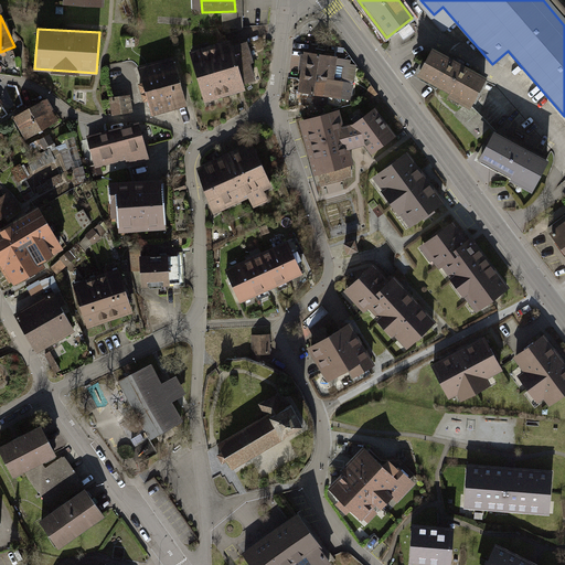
[(247,41),(193,53),(203,95),(256,83),(247,41)]
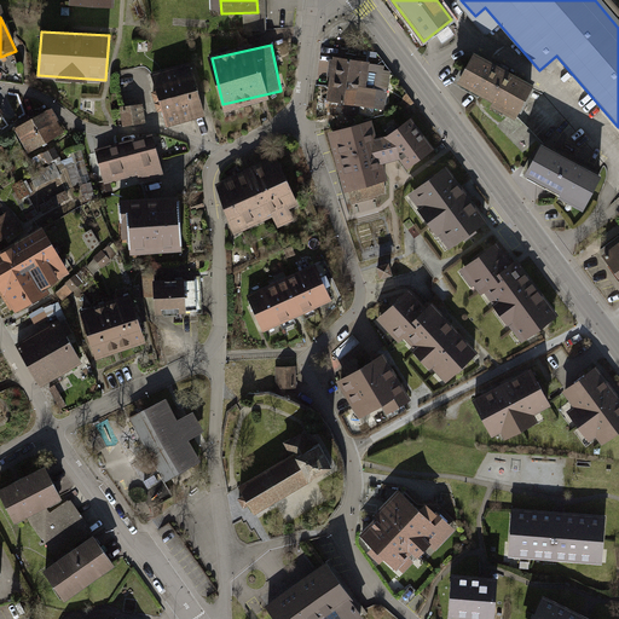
[(513,123),(532,90),(469,53),(450,87),(513,123)]
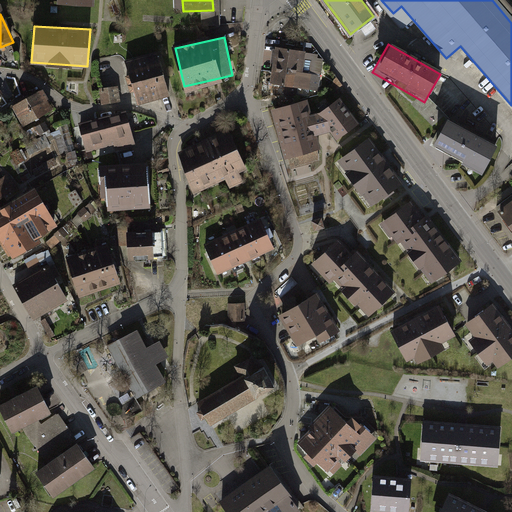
[(313,57),(272,51),(267,87),(308,92),(313,57)]
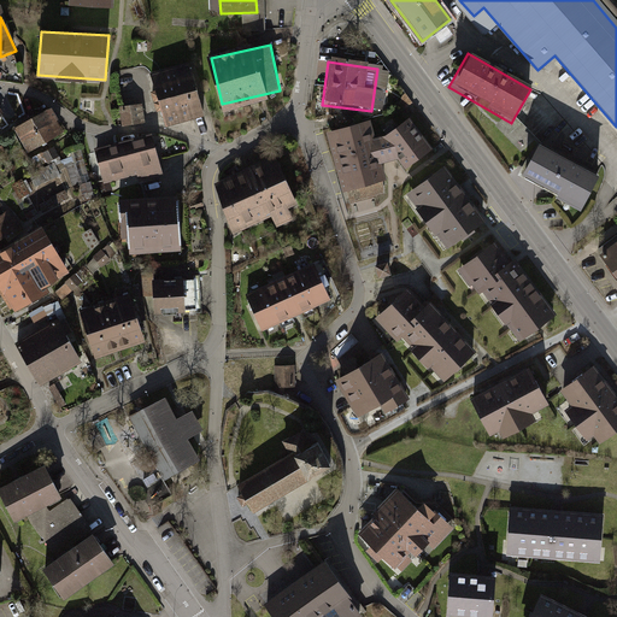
[(191,68),(153,78),(166,127),(204,117),(191,68)]
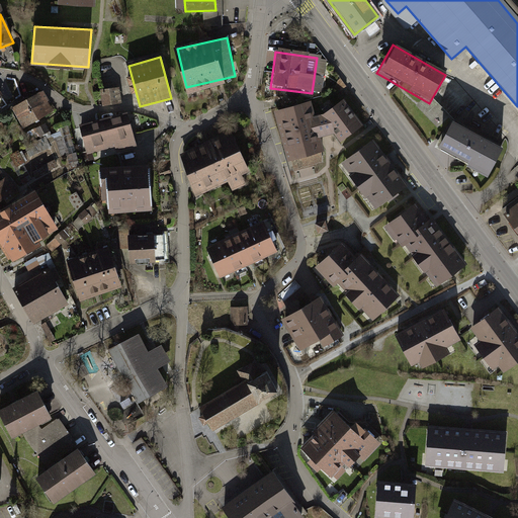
[(116,88),(102,90),(104,104),(118,102),(116,88)]
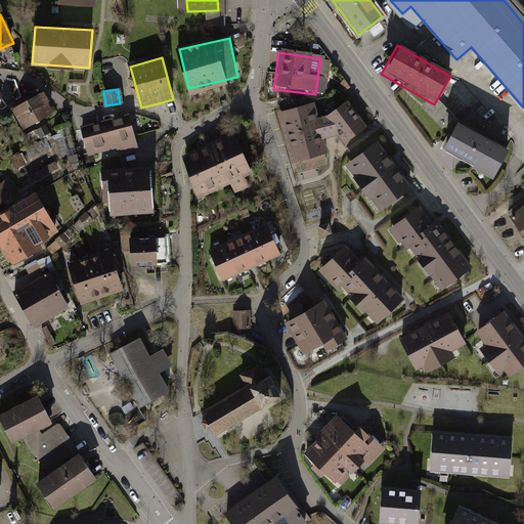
[(42,92),(10,111),(24,133),(55,115),(42,92)]
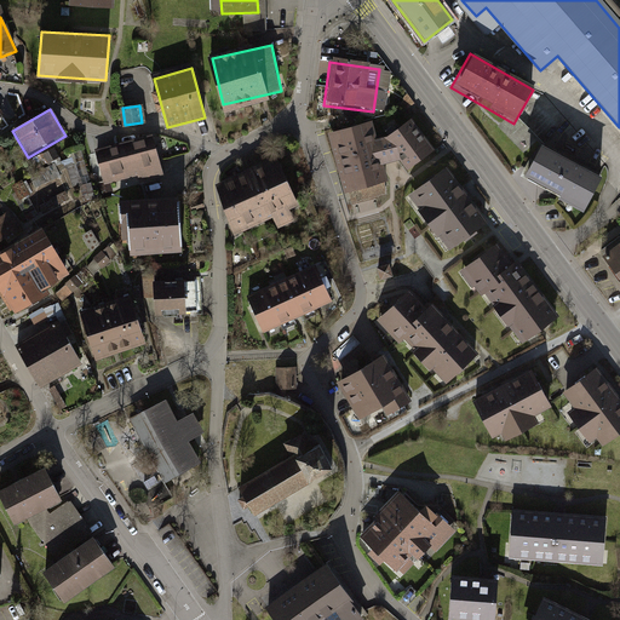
[(385,119),(337,132),(351,187),(400,173),(385,119)]
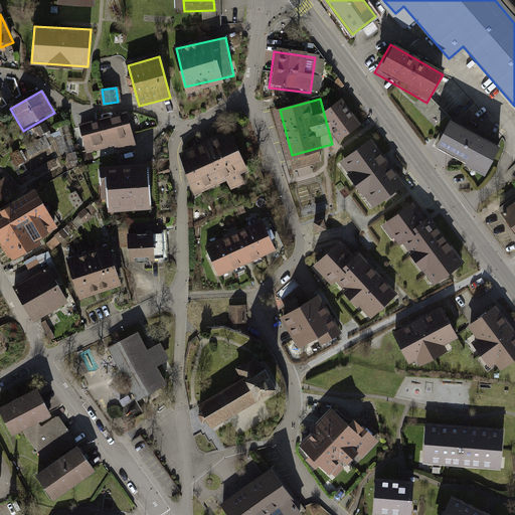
[(126,114),(101,121),(108,145),(116,143),(117,149),(134,144),(126,114)]
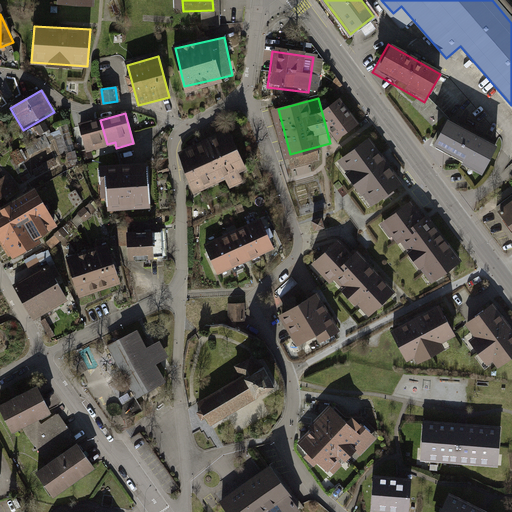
[(107,144),(100,120),(80,126),(87,149),(107,144)]
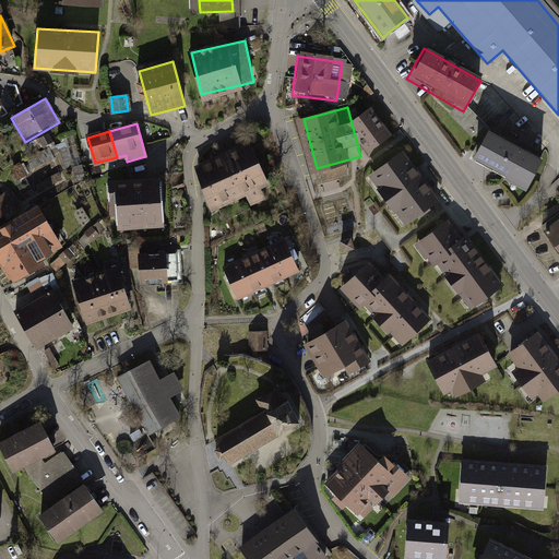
[(528,197),(546,164),(491,134),(476,162),(509,180),(506,183),(528,197)]
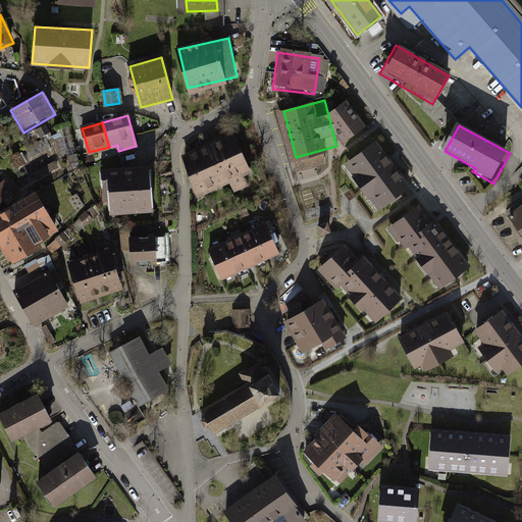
[(63,131),(43,139),(44,142),(42,142),(45,150),(57,145),(61,156),(71,152),(63,131)]
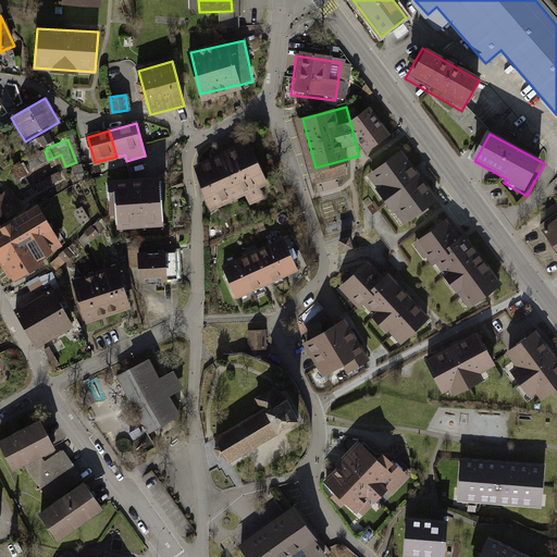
[(251,145),(194,169),(210,210),(269,187),(251,145)]
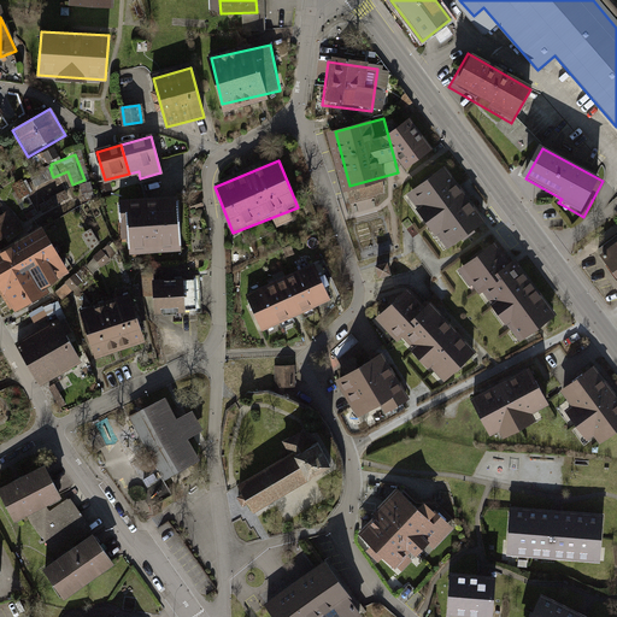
[(447,165),(409,193),(450,248),(488,219),(447,165)]
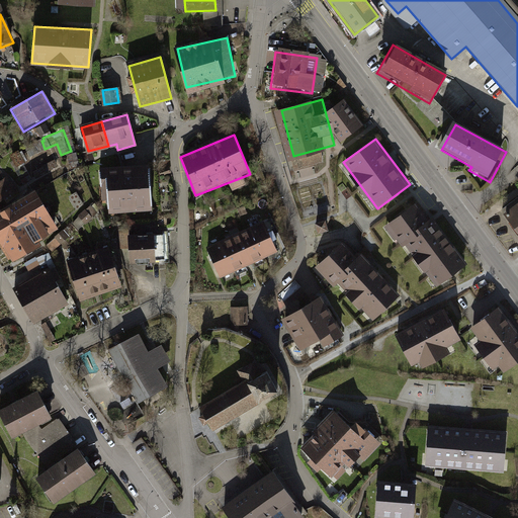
[(0,154),(0,226),(17,255),(66,225),(45,189),(36,195),(0,154)]
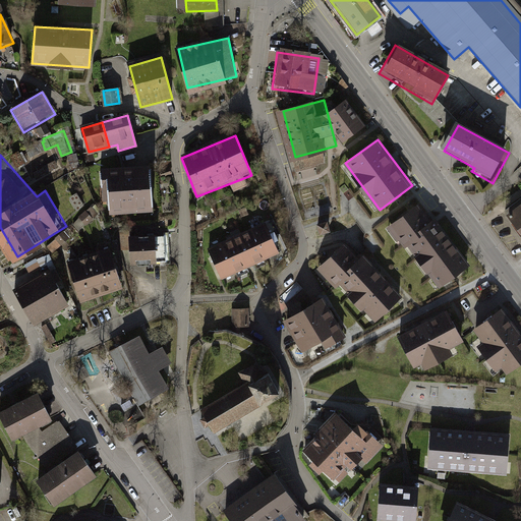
[(98,221),(152,217),(149,166),(95,170),(98,221)]
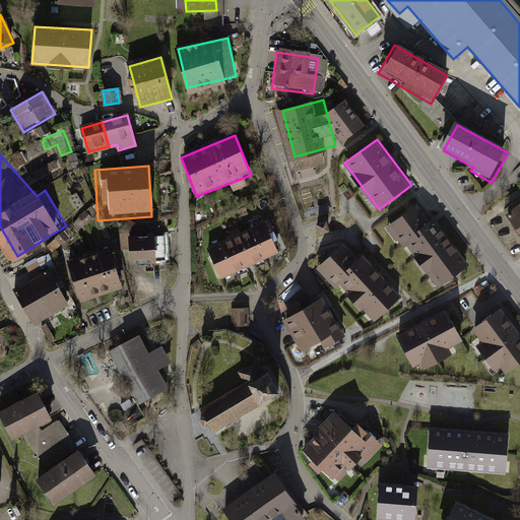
[(519,234),(519,200),(504,212),(519,234)]
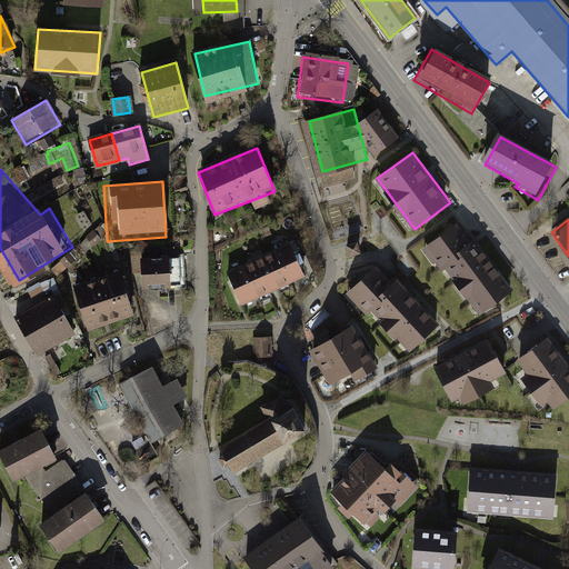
[(437,229),(400,259),(416,279),(421,273),(462,326),(510,288),(472,240),(468,243),(453,225),(441,235),(437,229)]
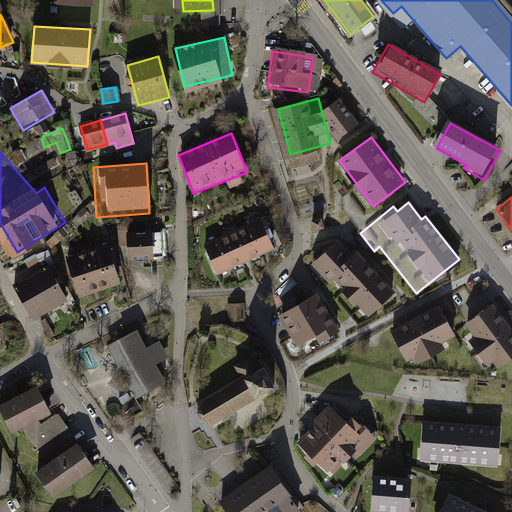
[(260,219),(211,244),(225,272),(275,247),(260,219)]
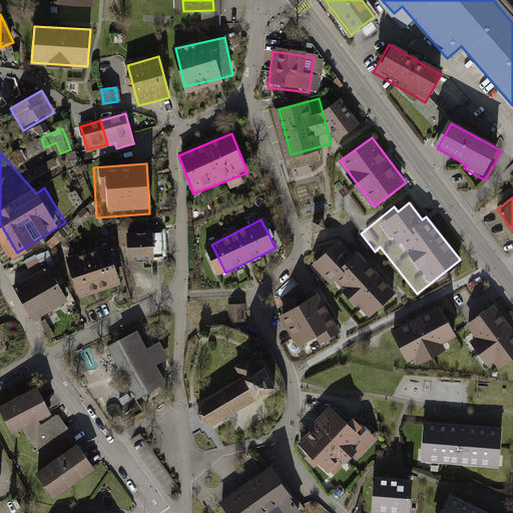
[(176,230),(138,231),(139,254),(176,253),(176,230)]
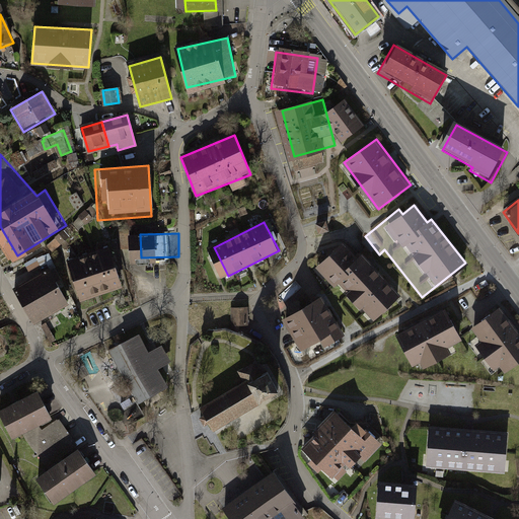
[(344,242),(312,272),(335,294),(339,291),(374,328),(404,299),(363,254),(358,258),(344,242)]
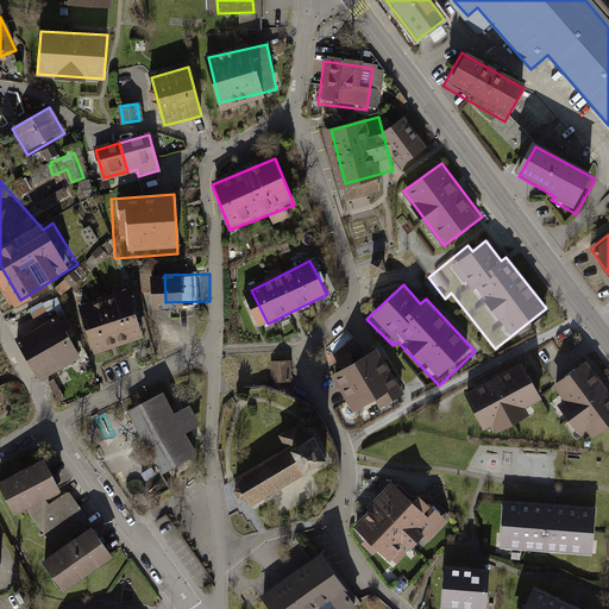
[(139,299),(100,314),(112,345),(151,330),(139,299)]
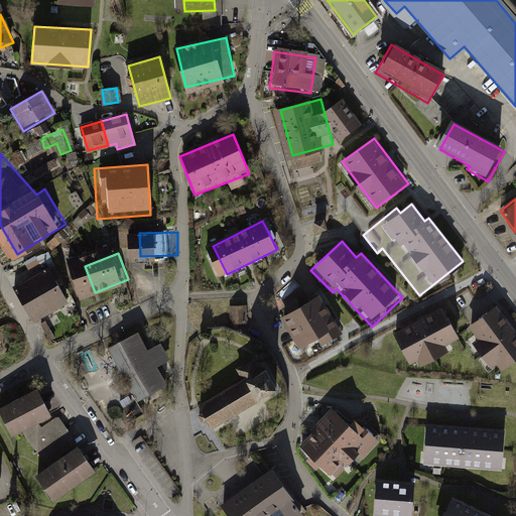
[(65,279),(39,294),(53,317),(79,302),(65,279)]
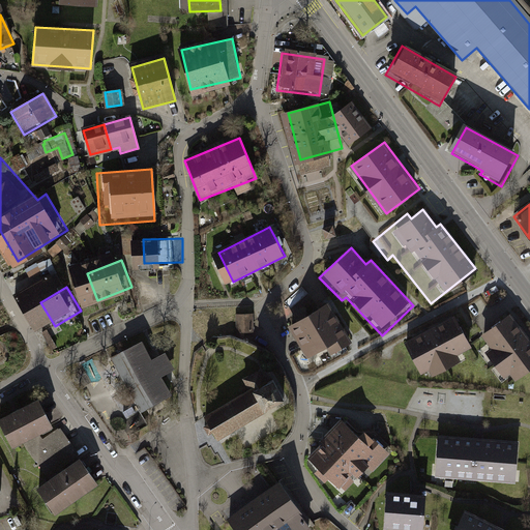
[(328,304),(286,328),(307,365),(328,353),(332,360),(354,348),(328,304)]
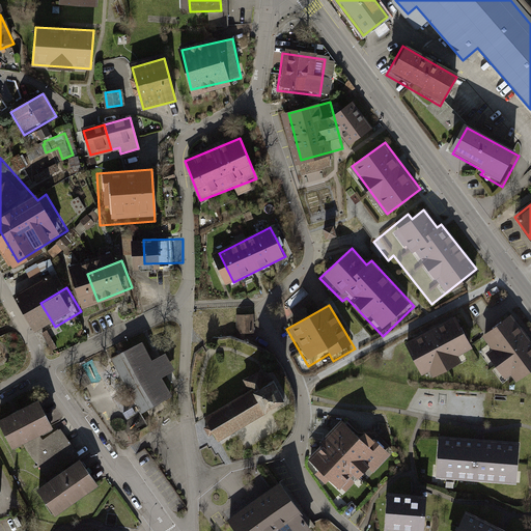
[(254,314),(236,315),(238,336),(242,336),(256,335),(254,314)]
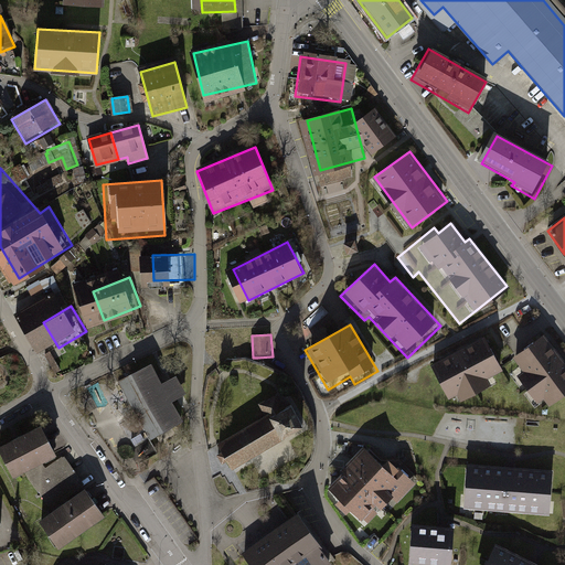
[(564,365),(545,340),(519,360),(530,375),(522,381),(541,405),(544,403),(551,411),(564,398),(564,365)]
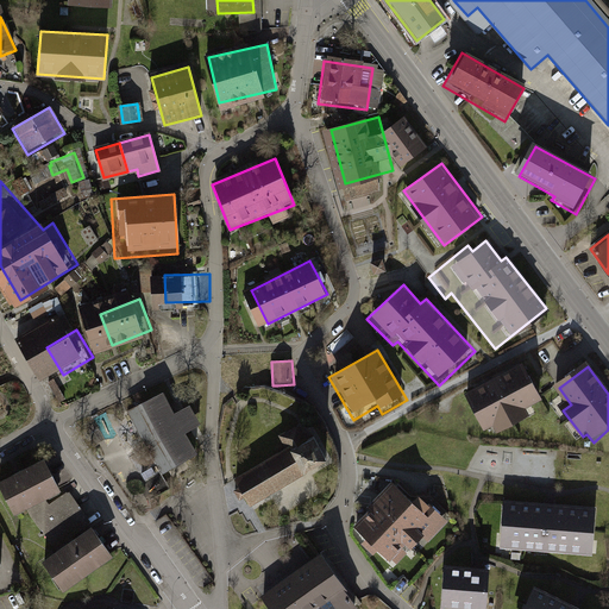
[(525,368),(465,397),(483,435),(495,429),(497,434),(531,418),(527,410),(542,403),(525,368)]
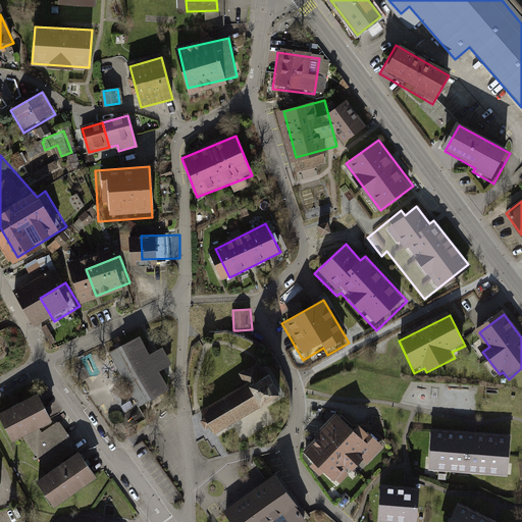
[(137,340),(107,360),(140,407),(168,386),(157,371),(168,364),(158,349),(148,356),(137,340)]
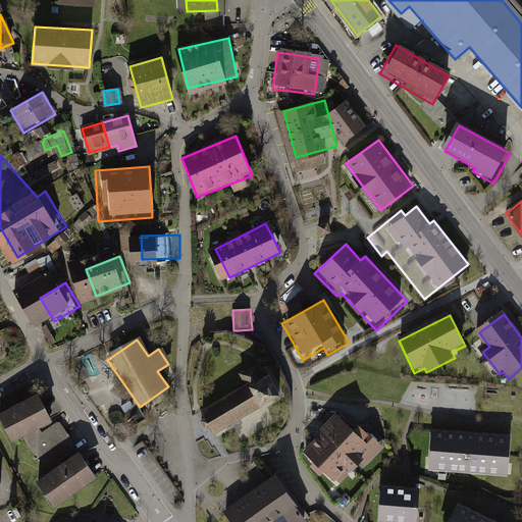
[(237,394),(196,417),(208,438),(280,397),(262,364),(229,382),(237,394)]
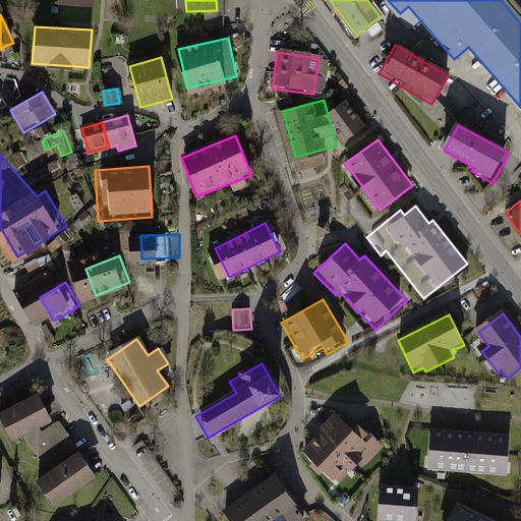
[(33,388),(0,408),(0,414),(15,438),(24,431),(46,464),(34,471),(52,499),(93,472),(75,447),(80,444),(60,413),(52,418),(33,388)]
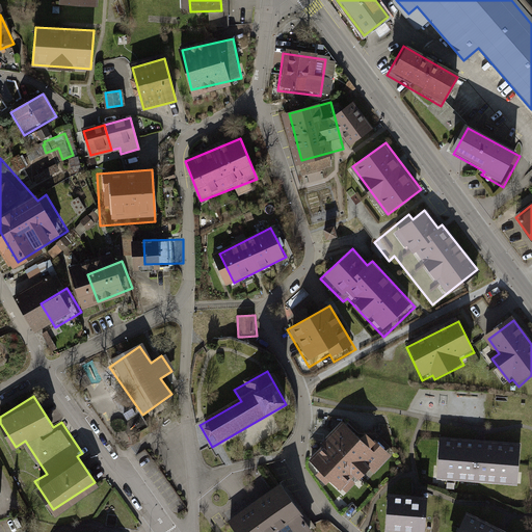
[(350,420),(317,456),(351,487),(365,472),(376,482),(403,453),(380,431),(373,440),(350,420)]
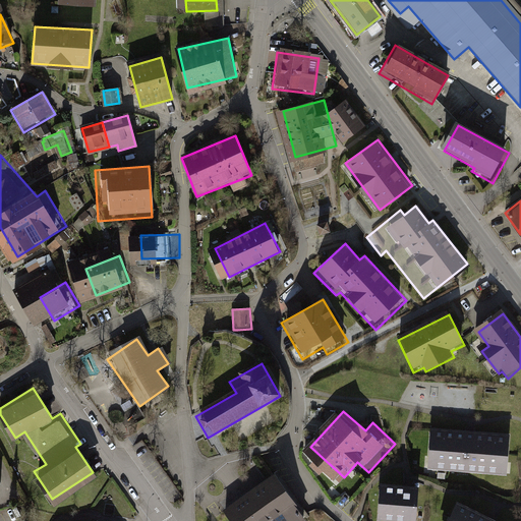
[(511,435),(431,428),(427,470),(508,477),(511,435)]
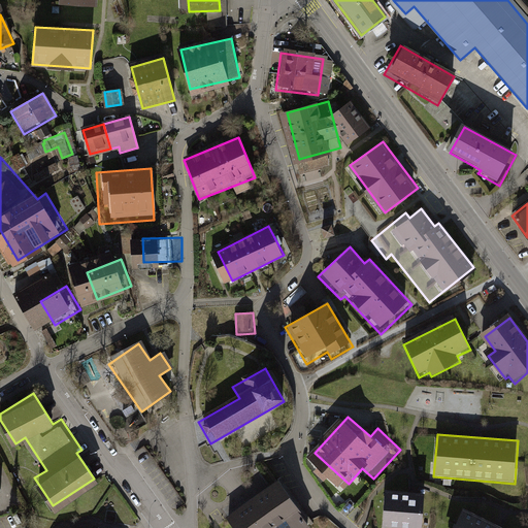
[(281,477),(227,517),(234,527),(307,527),(315,523),(281,477)]
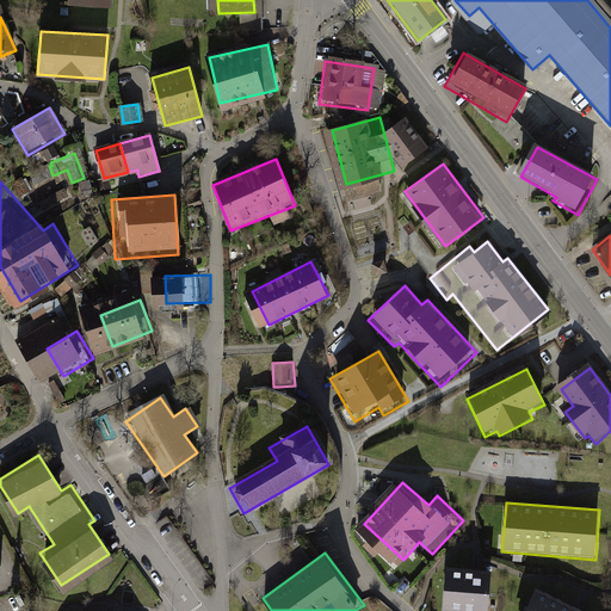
[(488,610),(493,573),(448,568),(443,610),(488,610)]
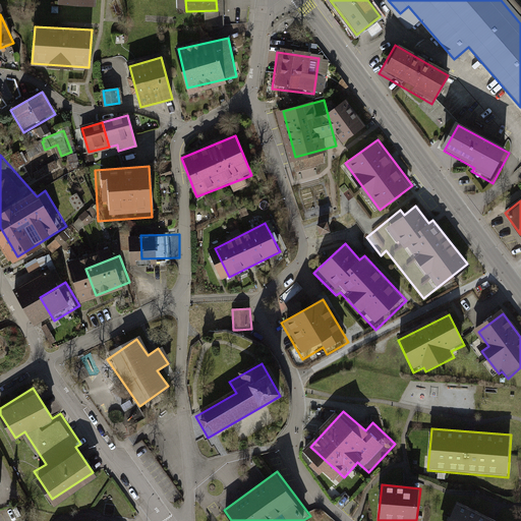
[(496,520),(457,502),(447,520),(496,520)]
